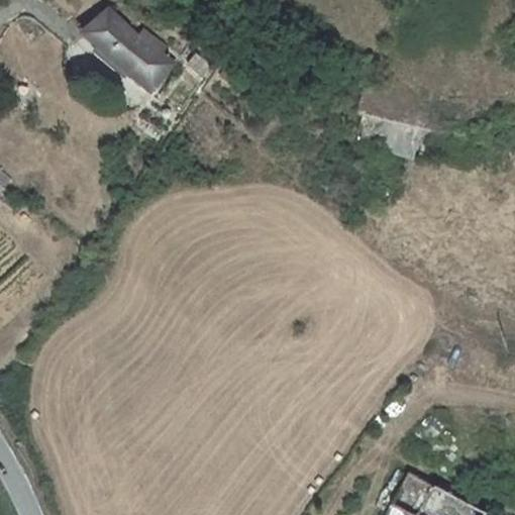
[(109,8),(81,32),(149,90),(173,62),(160,50),(165,45),(143,28),(139,33),(109,8)]
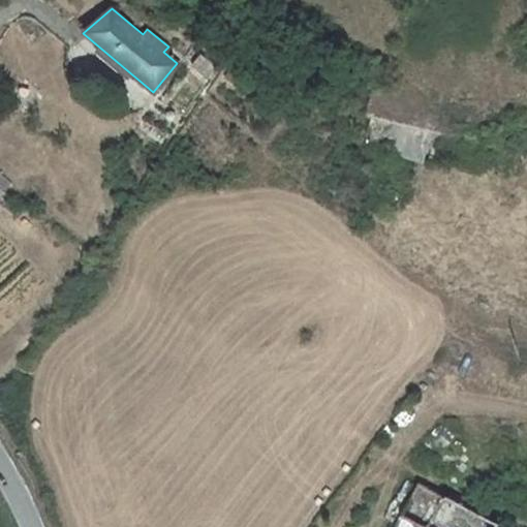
[(185,56),(192,62),(199,53),(192,48),(185,56)]
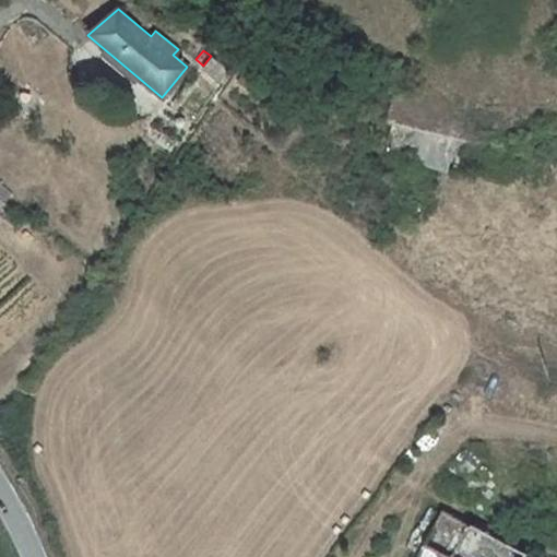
[(218,81),(228,70),(211,56),(203,66),(201,68),(218,81)]
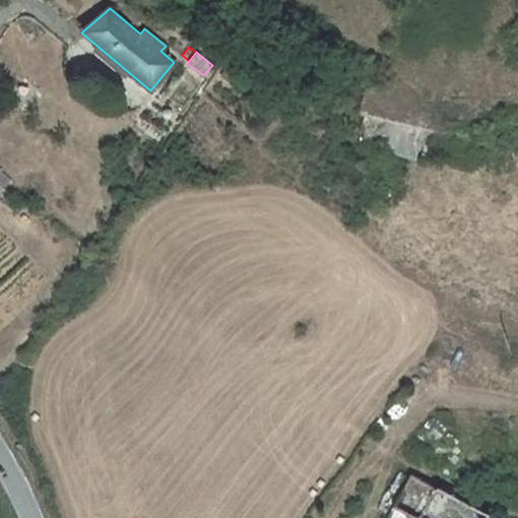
[(433,130),(366,113),(359,140),(425,159),(433,130)]
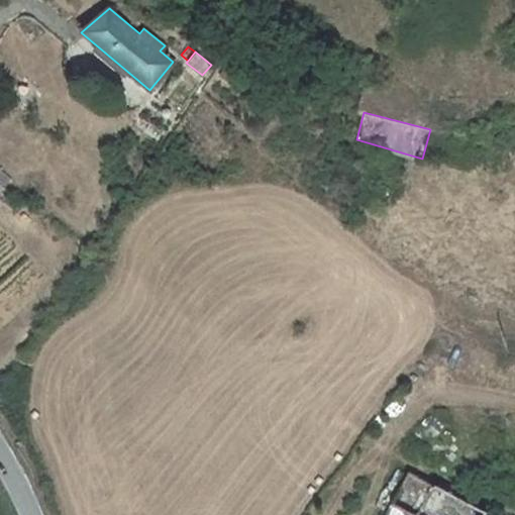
[(0,188),(8,178),(0,171),(0,188)]
